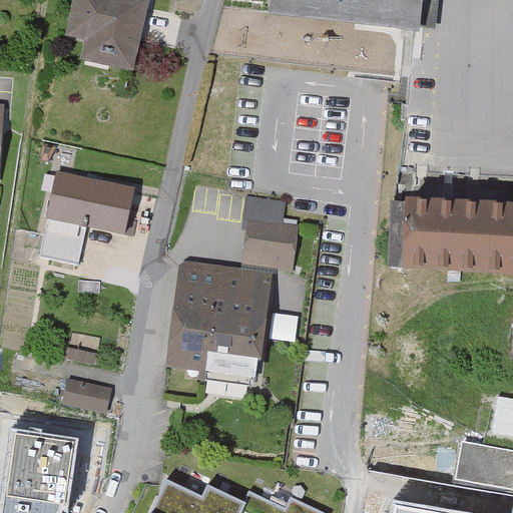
[(109,64),(130,69),(144,3),(130,0),(75,0),(68,35),(87,39),(85,49),(111,55),(109,64)]
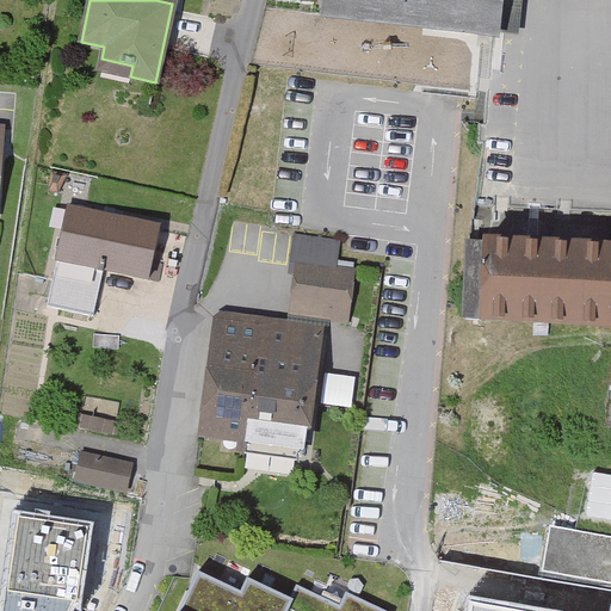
[(495,36),(495,31),(514,34),(518,0),(326,0),(325,14),(325,17),(327,17),(327,14),(436,26),(436,29),(482,35),(495,36)]
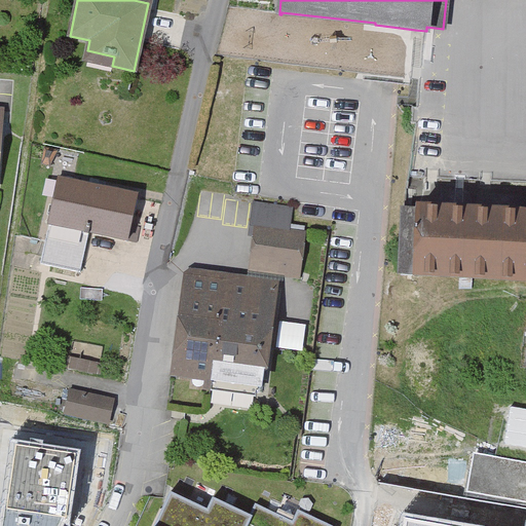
[(60,177),(59,177),(41,265),(82,273),(90,227),(125,233),(124,241),(127,241),(137,192),(135,192),(135,194),(59,180),(60,177)]
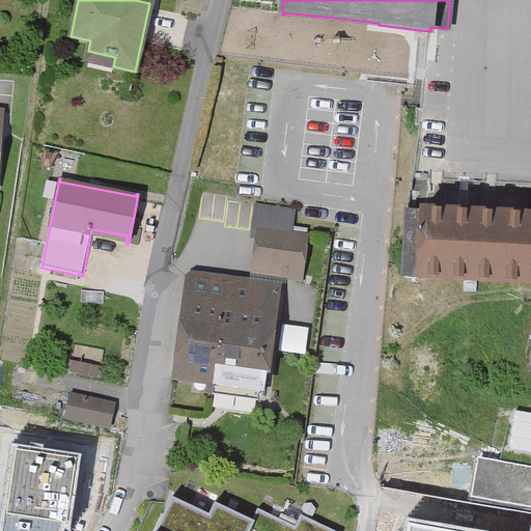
[(251,239),(259,240),(260,232),(291,236),(296,210),(255,204),(251,239)]
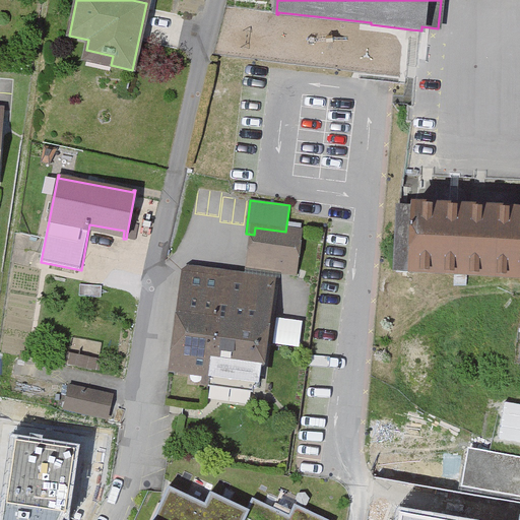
[(519,205),(401,201),(398,271),(519,276),(519,205)]
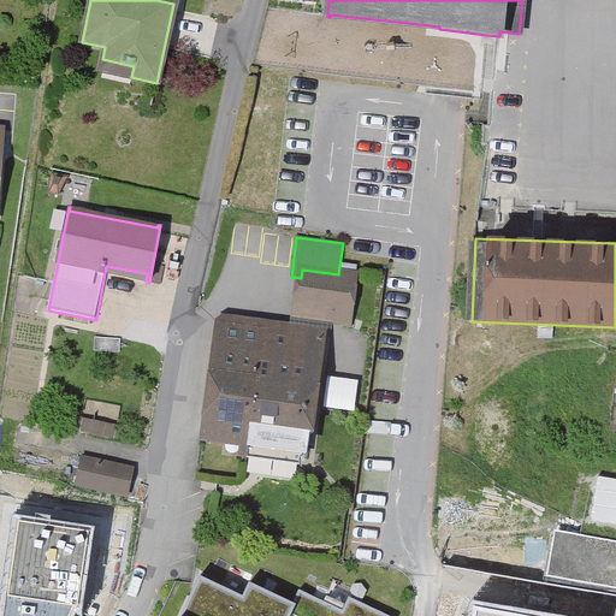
[(338,274),(302,270),(301,278),(297,307),(331,312),(330,320),(347,323),(353,277),(338,274)]
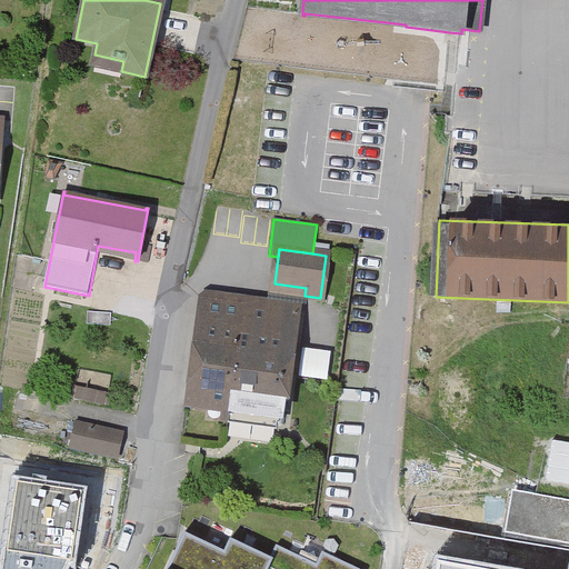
[(228,408),(242,302),(207,298),(198,366),(192,366),(188,395),(193,396),(192,402),(228,408)]
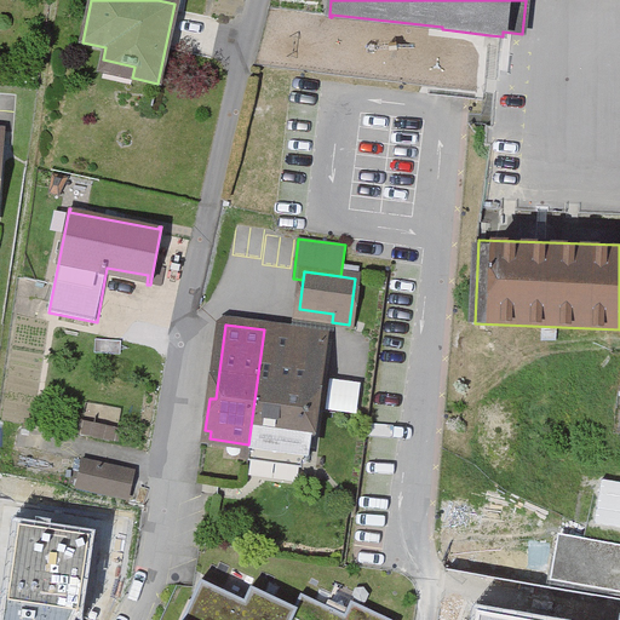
[(313,401),(319,402),(321,379),(315,379),(316,369),(314,369),(317,339),(320,339),(321,337),(264,329),(248,445),(251,445),(250,460),(260,463),(262,457),(285,460),(283,465),(302,468),(313,401)]
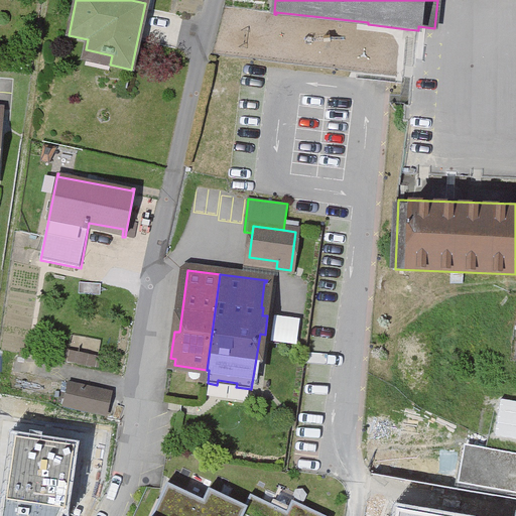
[(298,340),(300,316),(275,314),(273,338),(298,340)]
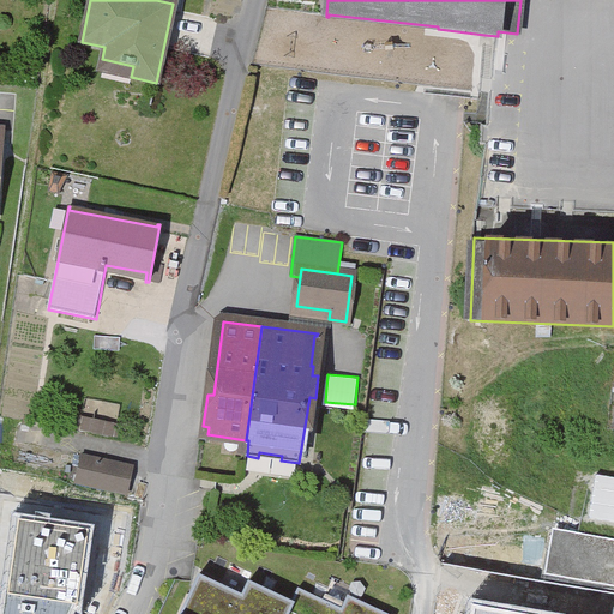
[(126,492),(131,468),(83,457),(78,482),(126,492)]
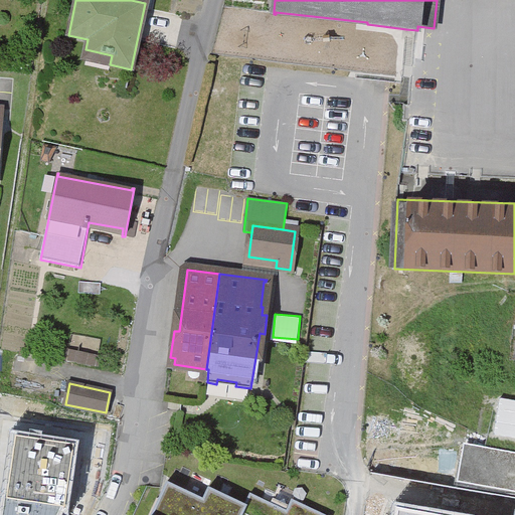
[(141,500),(134,514),(325,514),(292,499),(287,510),(250,493),(244,504),(208,487),(203,499),(167,482),(155,507),(141,500)]
